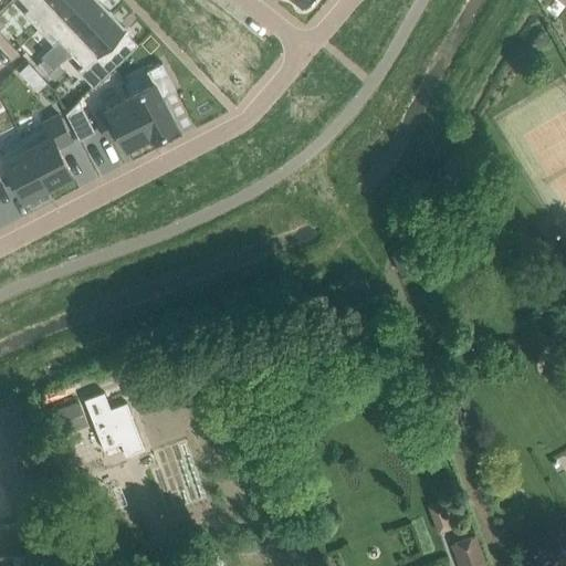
[(20,0),(28,8),(23,13),(38,29),(67,0),(20,0)]
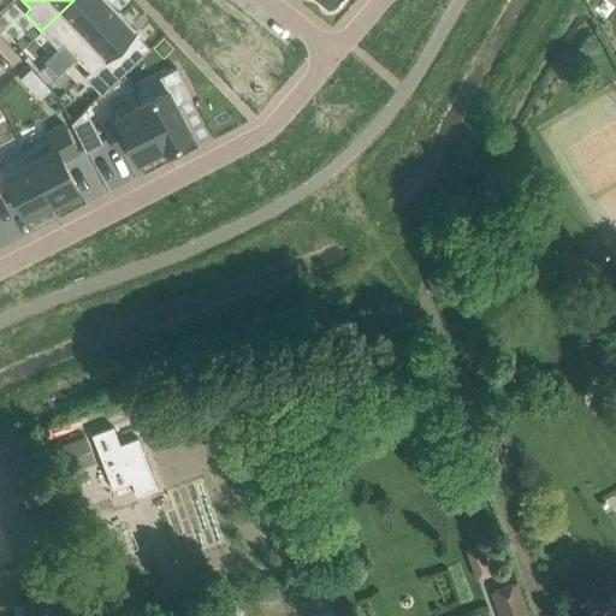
[(73,0),(41,31),(57,48),(63,42),(76,57),(120,15),(107,0),(73,0)]
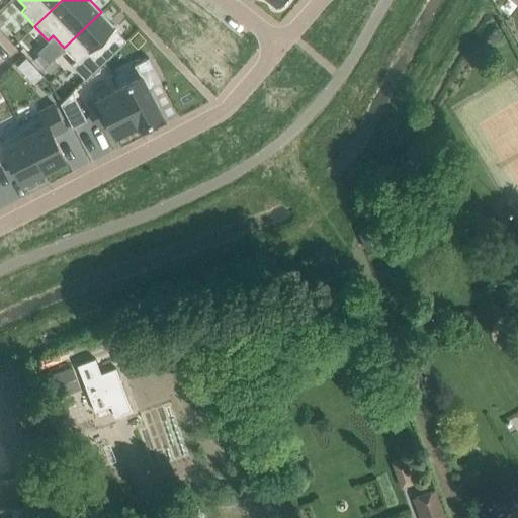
[(101,12),(64,48),(75,60),(70,64),(85,79),(125,40),(114,28),(116,27),(101,12)]
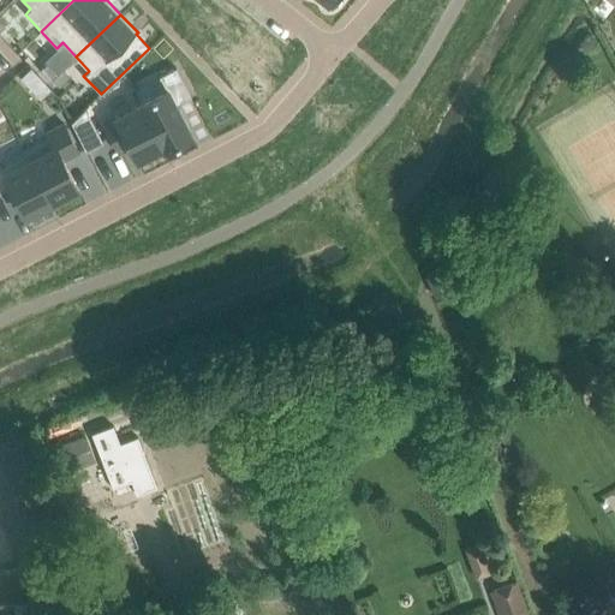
[(47,64),(40,71),(49,82),(57,75),(47,64)]
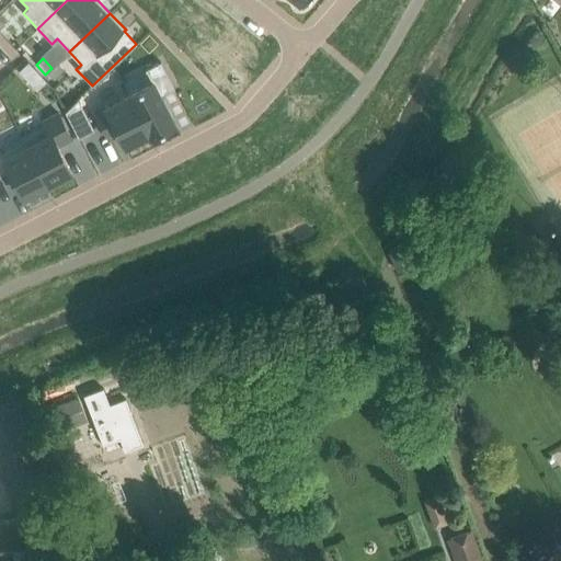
[(150,81),(127,93),(128,95),(148,135),(149,137),(174,124),(160,95),(173,88),(160,61),(145,69),(150,81)]
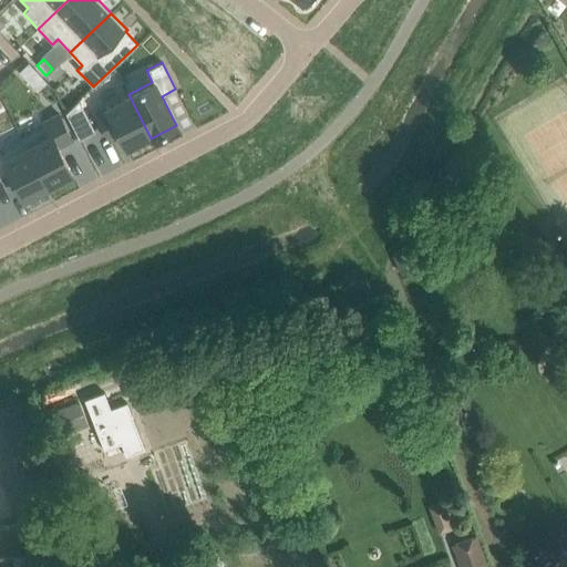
[(24,79),(34,70),(33,68),(28,63),(19,72),(24,79)]
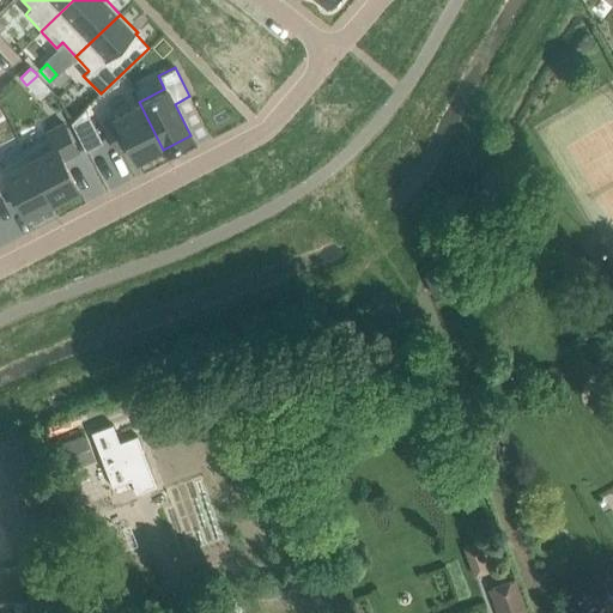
[(66,92),(58,97),(65,110),(73,105),(66,92)]
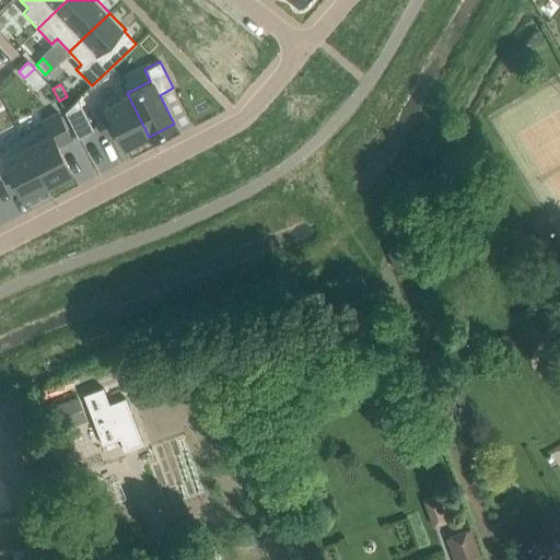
[(128,95),(94,113),(105,135),(115,129),(125,147),(148,135),(128,95)]
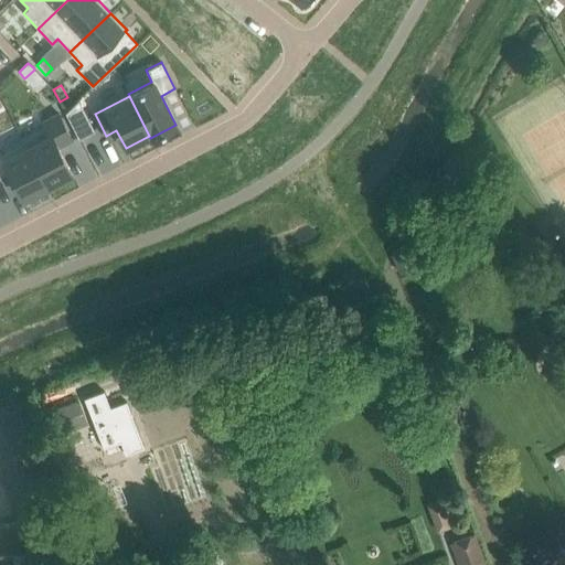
[(78,99),(65,113),(78,139),(94,130),(78,100),(78,99)]
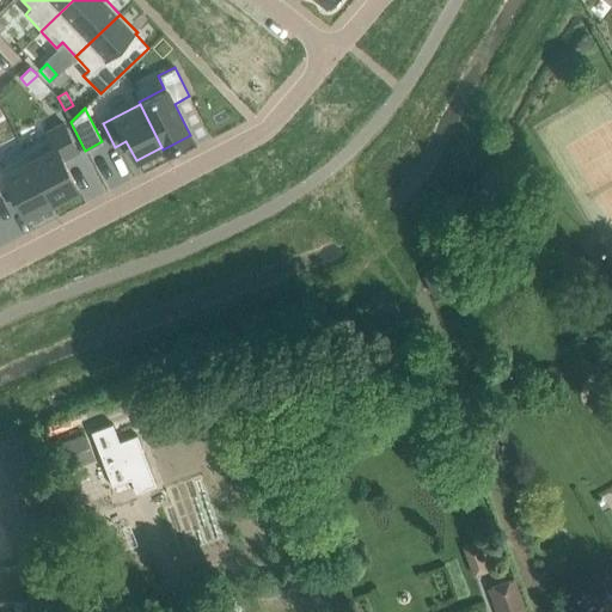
[(49,136),(23,150),(25,154),(26,154),(50,202),(78,188),(62,159),(78,151),(63,122),(46,132),(49,136)]
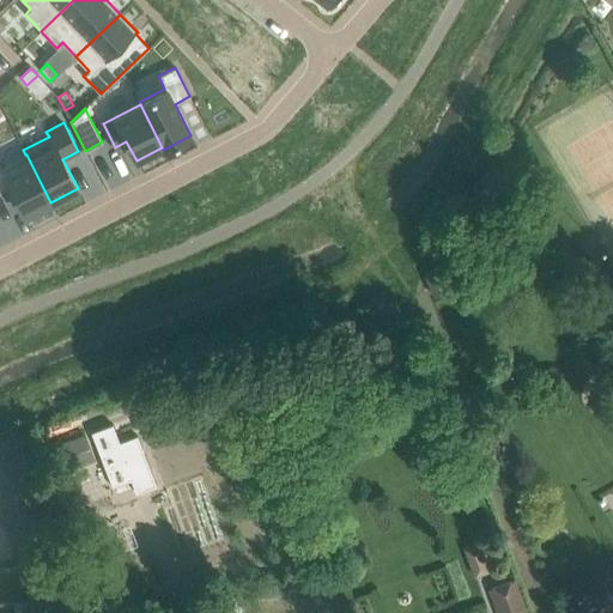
[(0,164),(0,190),(10,187),(24,216),(50,202),(26,155),(25,155),(1,168),(0,164)]
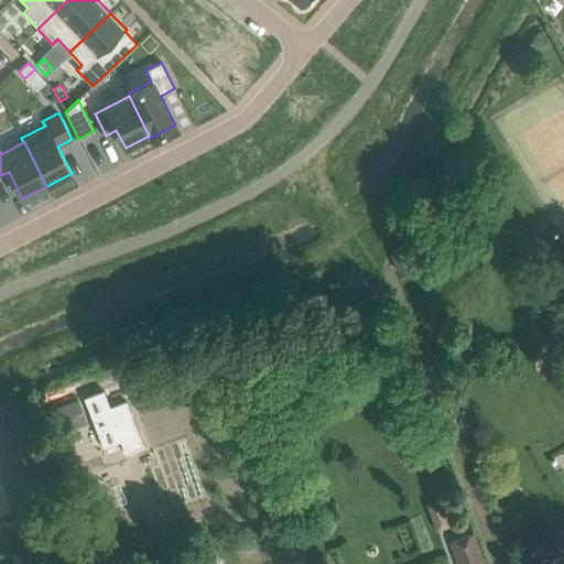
[(120,438),(125,452),(141,445),(125,402),(109,409),(102,391),(86,398),(105,445),(120,438)]
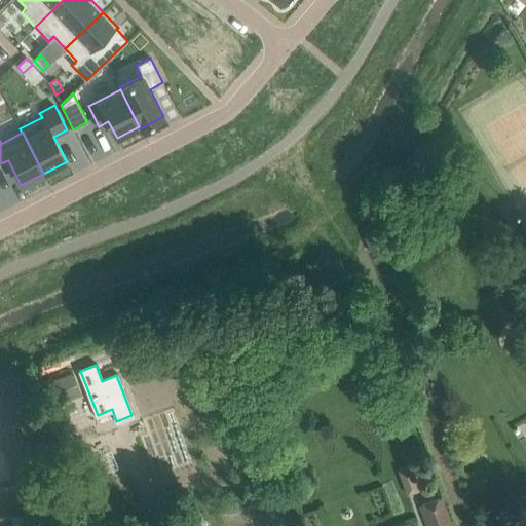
[(61,376),(41,383),(48,404),(51,403),(61,399),(80,391),(73,372),(61,376)]
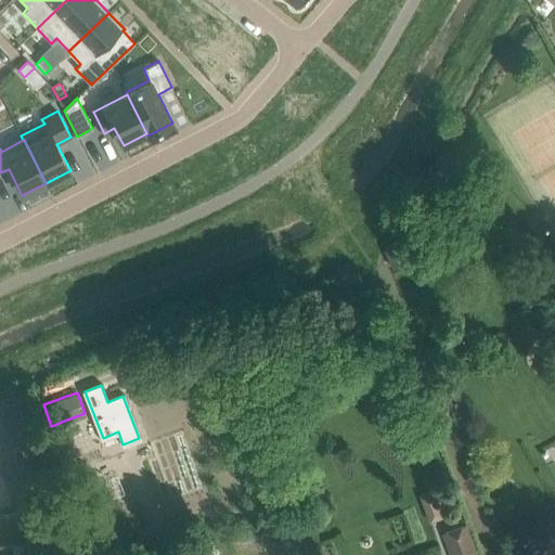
[(435,488),(418,494),(428,521),(446,516),(435,488)]
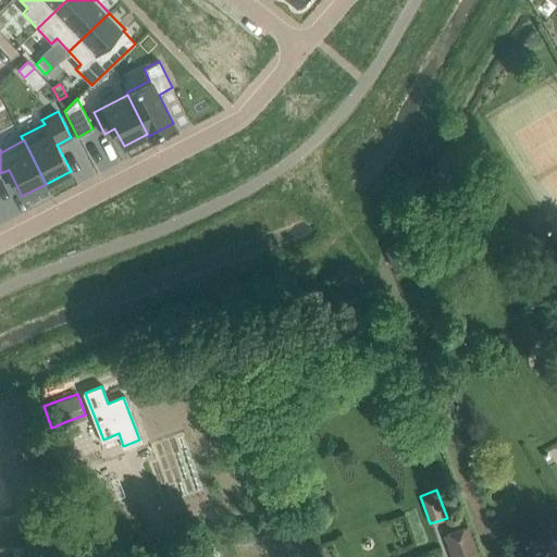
[(40,514),(32,514),(32,528),(41,527),(40,514)]
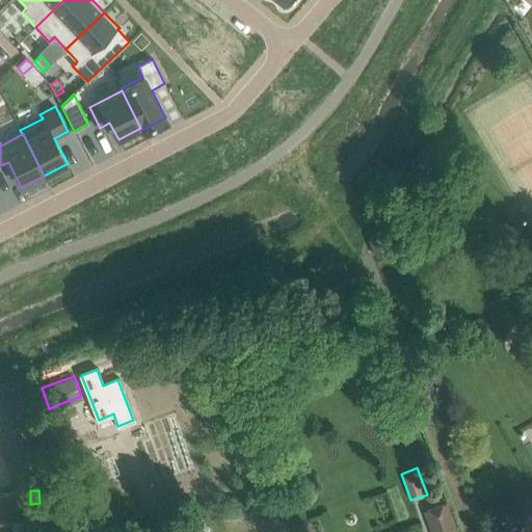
[(449,531),(439,503),(419,510),(427,531),(449,531)]
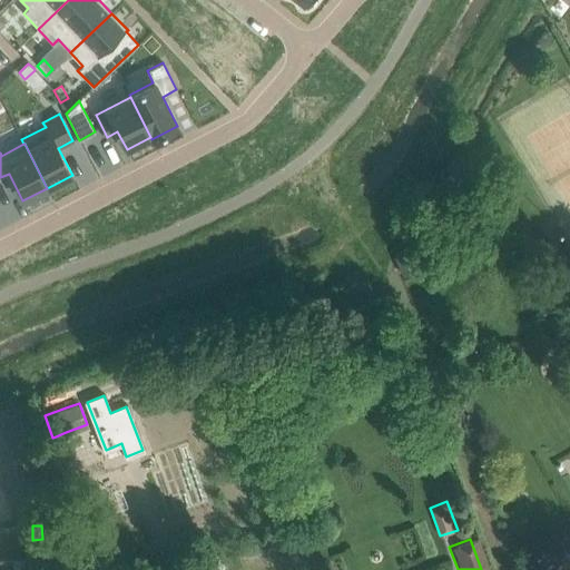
[(326,569),(323,558),(311,562),(314,569),(326,569)]
